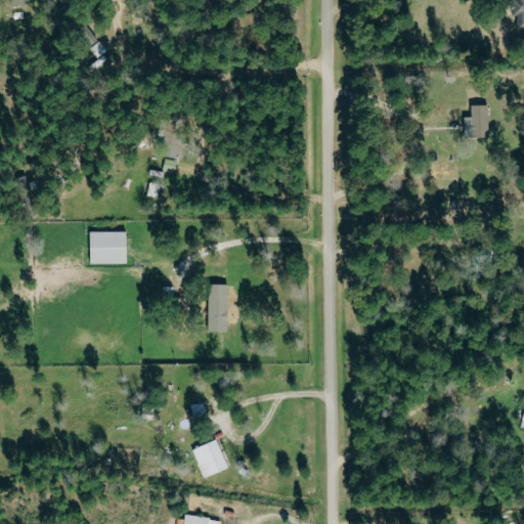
[(465,118),(466,137),(489,136),(489,104),(472,105),(472,118),(465,118)]
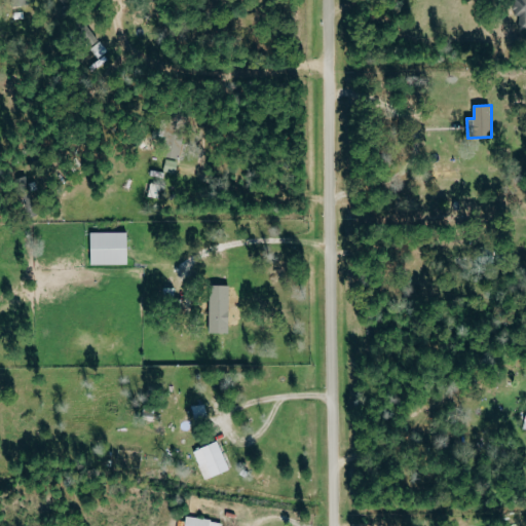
[(181,158),(184,129),(162,127),(161,134),(167,135),(165,157),(181,158)]
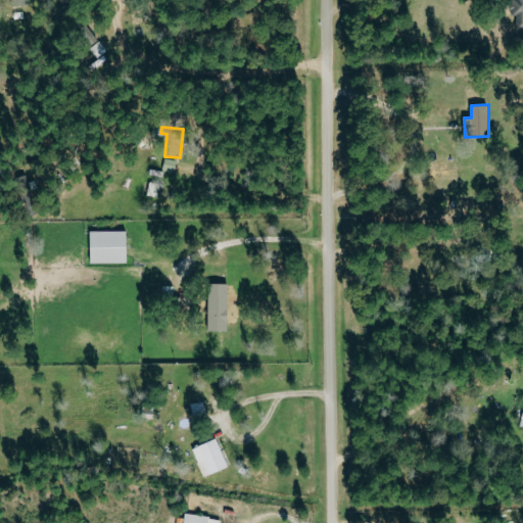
[(163,170),(176,172),(177,160),(165,158),(163,170)]
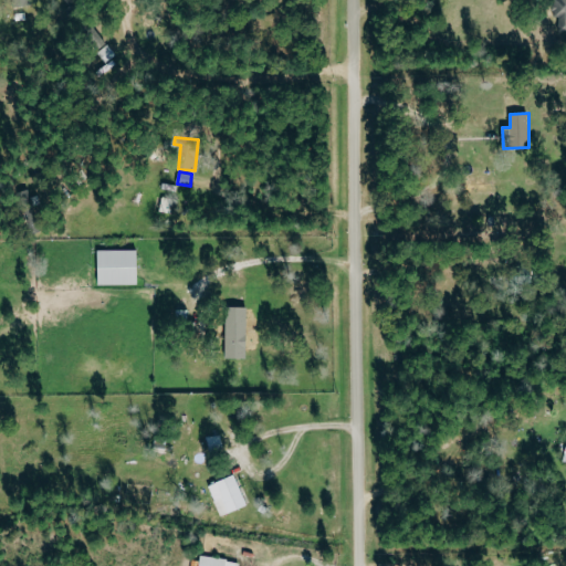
[(138,250),(98,250),(98,285),(138,284),(138,250)]
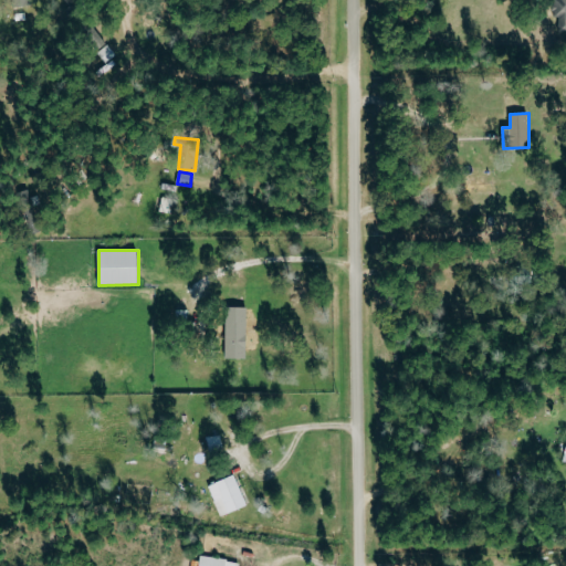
[(248,307),(227,307),(226,358),(248,358),(248,307)]
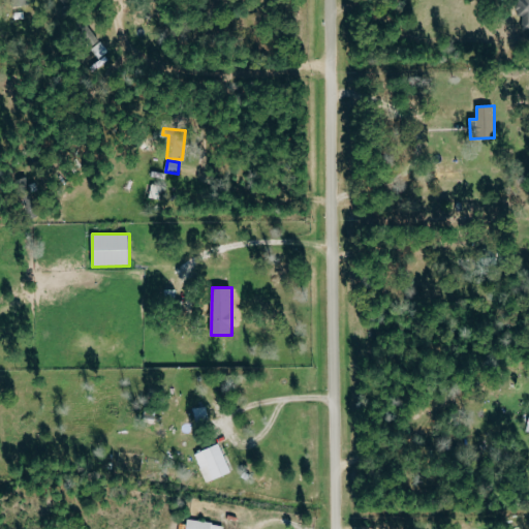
[(195,454),(207,483),(231,472),(219,443),(195,454)]
